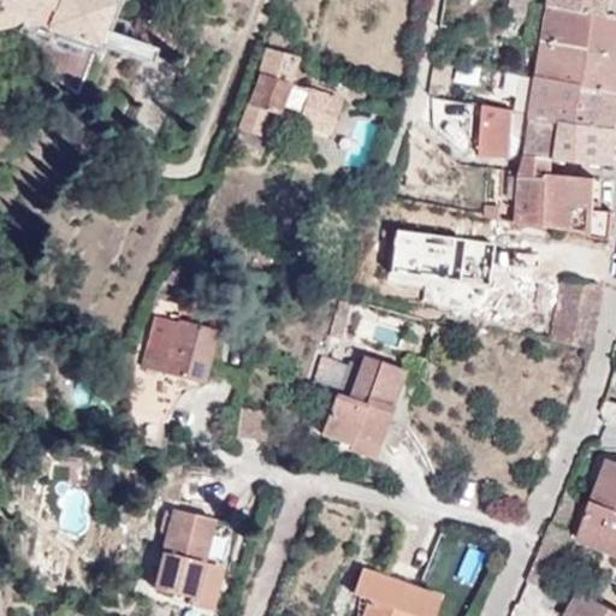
[(6,0),(34,11),(29,21),(46,28),(48,24),(98,45),(113,1),(110,0),(6,0)]
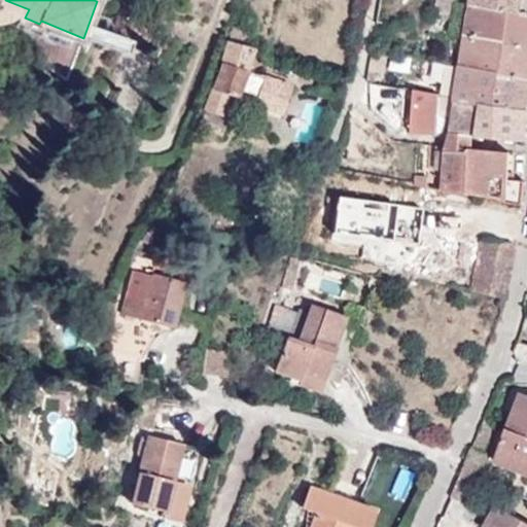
[(526,9),(481,0),(464,0),(458,27),(526,42),(526,37),(526,9)]
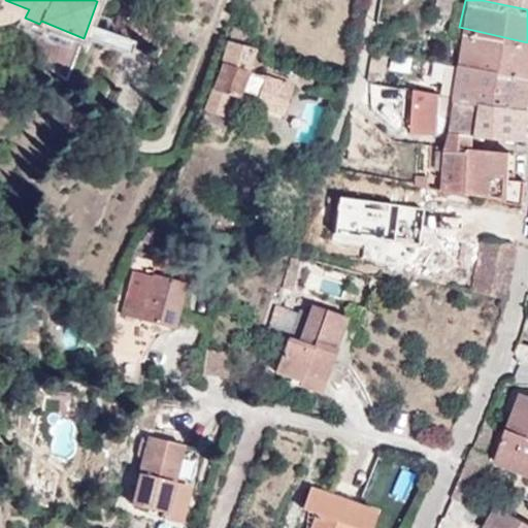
[(527,0),(482,0),(527,9),(527,0)]
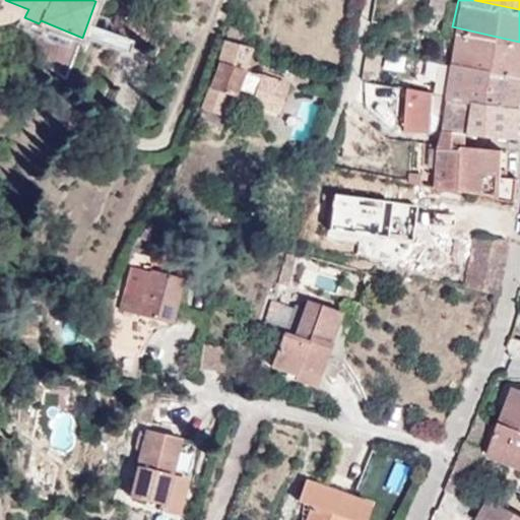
[(519,42),(452,26),(447,49),(446,57),(514,71),(519,42)]
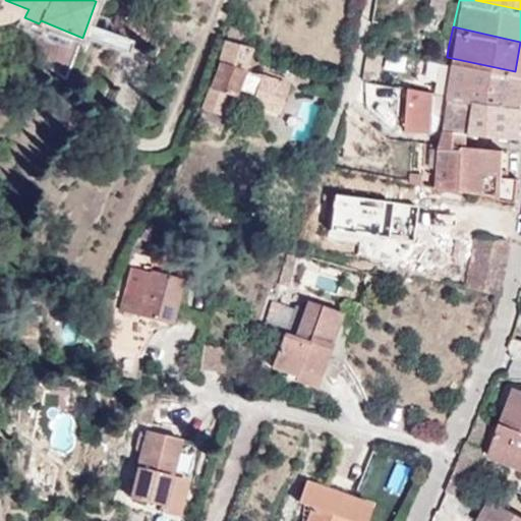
[(242,47),(247,33),(230,27),(226,42),(242,47)]
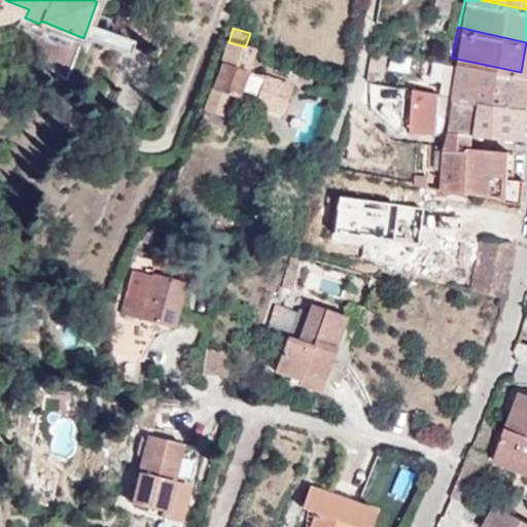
[(245,71),(252,49),(245,47),(229,42),(221,65),(205,110),(223,116),(231,96),(237,98),(240,89),(257,95),(258,105),(281,114),(291,86),(259,75),(259,77),(245,71)]
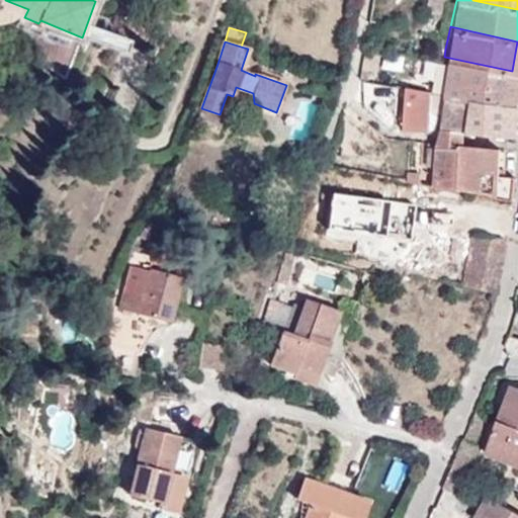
[(512,71),(444,57),(440,87),(507,100),(507,99),(512,71)]
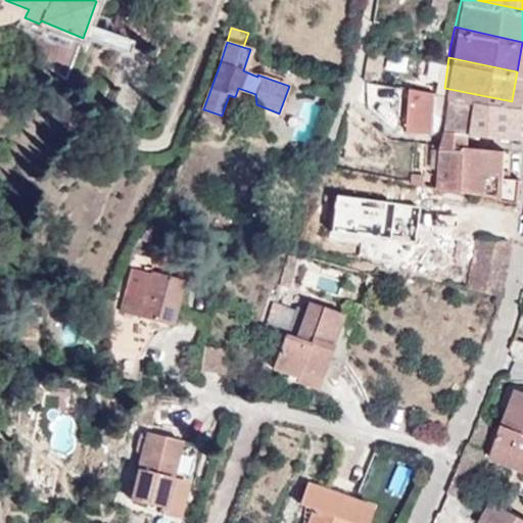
[(424,123),(428,84),(399,78),(397,120),(424,123)]
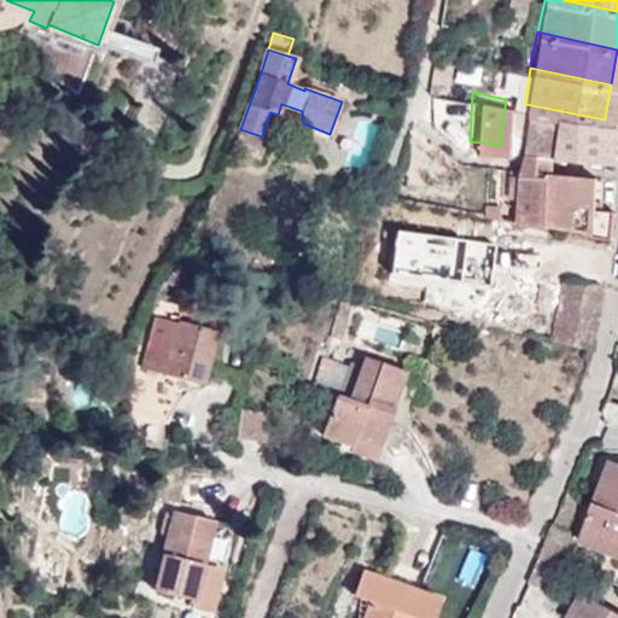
[(605,120),(525,104),(520,149),(553,151),(607,158),(605,120)]
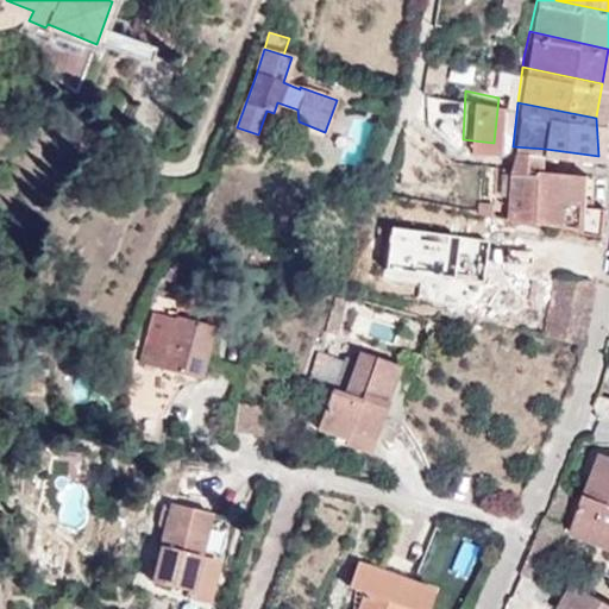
[(544,167),(545,149),(513,146),(502,159),(544,167)]
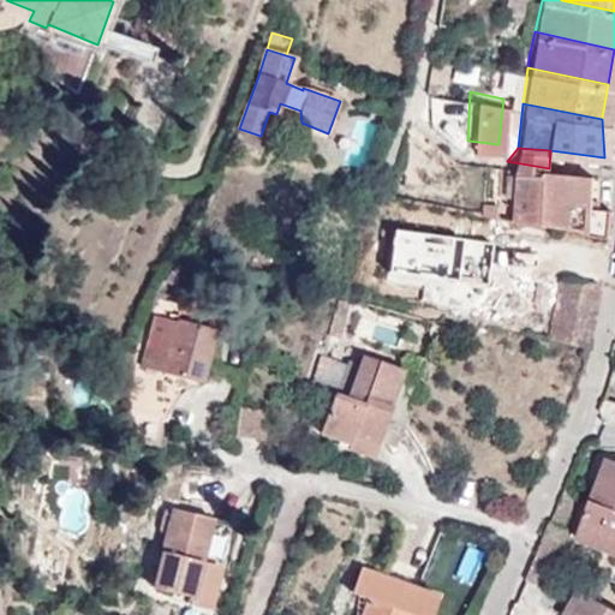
[(502,210),(598,225),(599,206),(583,203),(584,173),(549,168),(507,161),(502,210)]
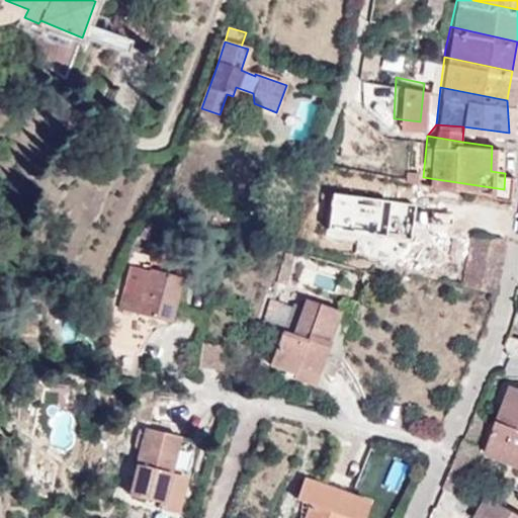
[(161,225),(150,222),(145,239),(156,242),(161,225)]
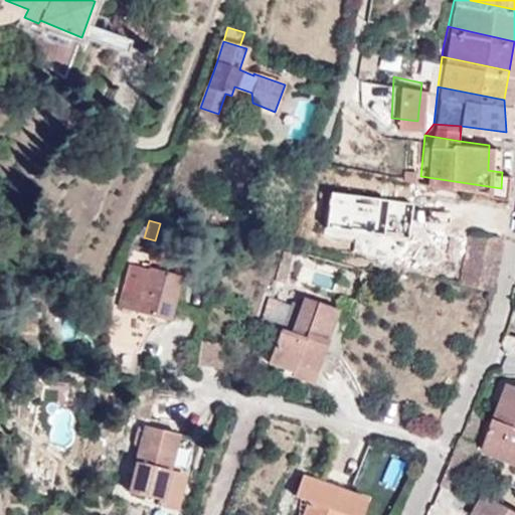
[(451,276),(485,285),(498,232),(498,231),(463,223),(450,276),(451,276)]
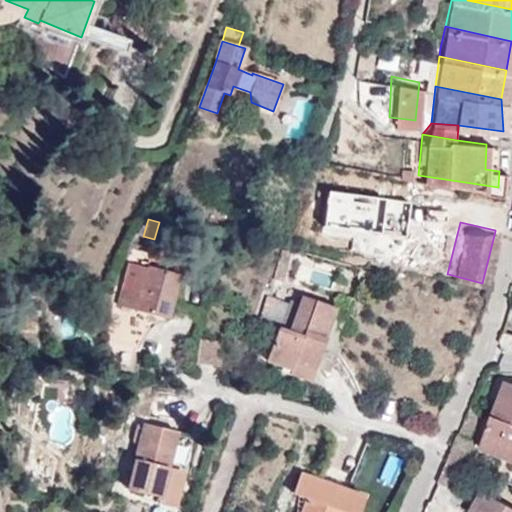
[(159,256),(150,253),(147,265),(176,273),(183,250),(162,244),(159,256)]
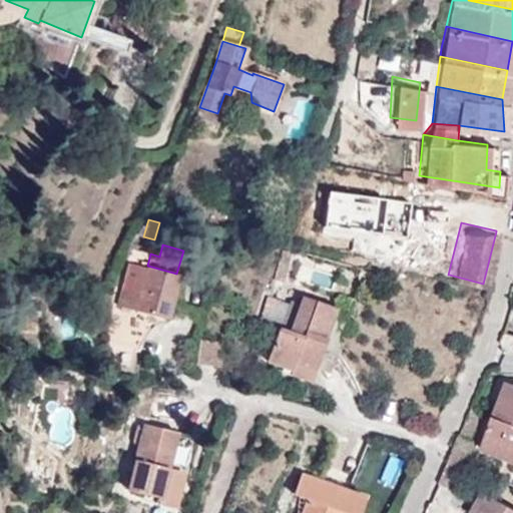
[(131,294),(123,291),(108,366),(132,370),(143,311),(167,318),(178,274),(176,274),(147,266),(150,253),(134,249),(130,262),(139,265),(131,294)]
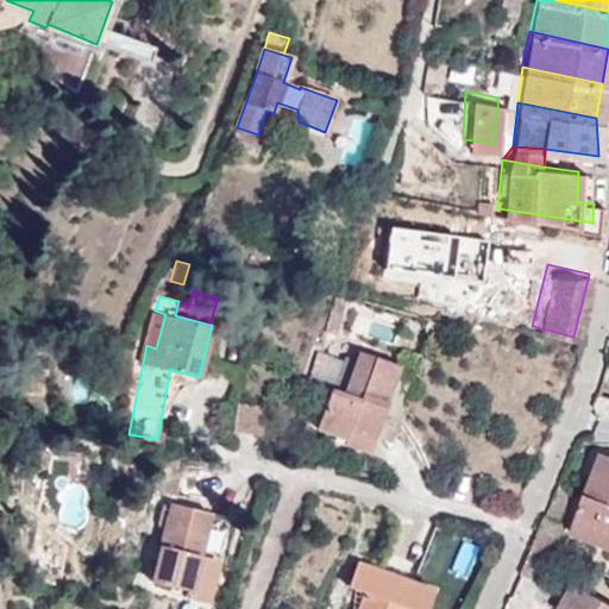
[(334,387),(344,360),(318,352),(309,377),(334,387)]
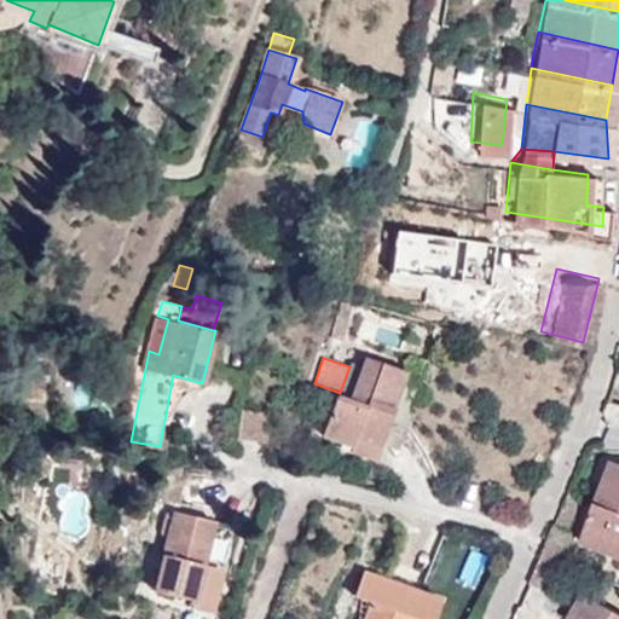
[(337,394),(323,438),(352,447),(356,440),(380,449),(408,372),(366,358),(351,399),(337,394)]
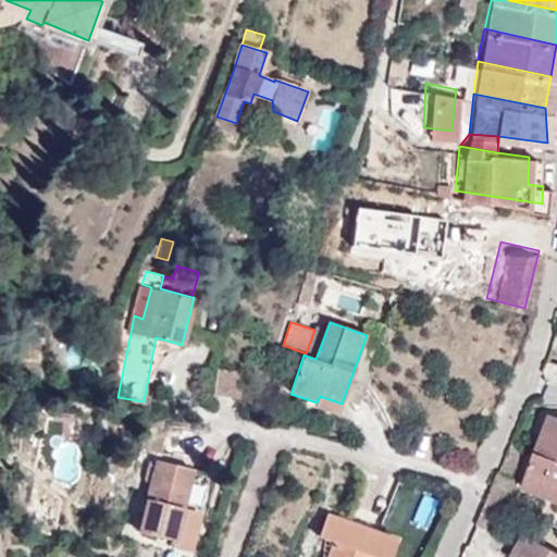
[(217,396),(242,399),(245,371),(220,368),(217,396)]
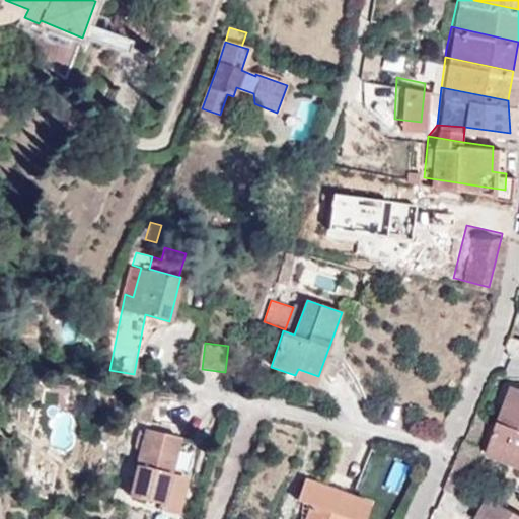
[(298,369),(295,375),(316,382),(318,376),(298,369)]
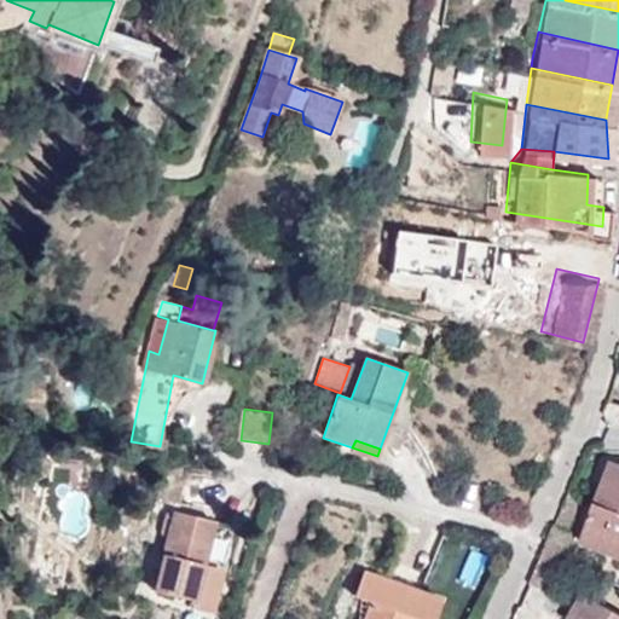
[(566,533),(612,553),(618,538),(618,447),(608,443),(566,533)]
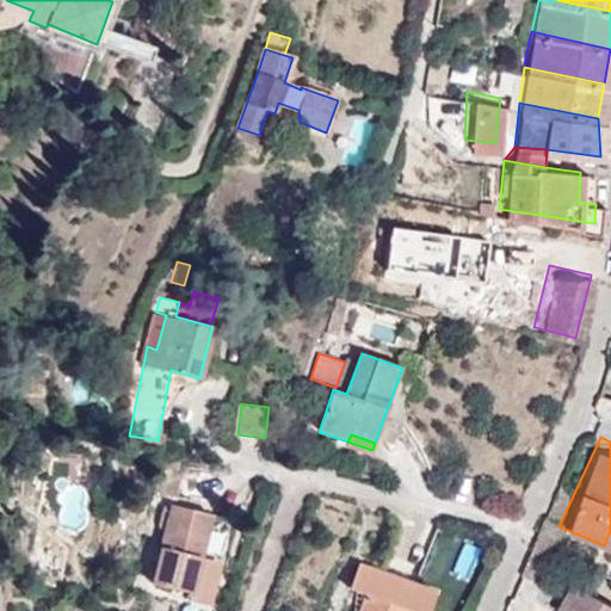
[(173,505),(153,582),(192,592),(191,598),(207,602),(228,519),(173,505)]
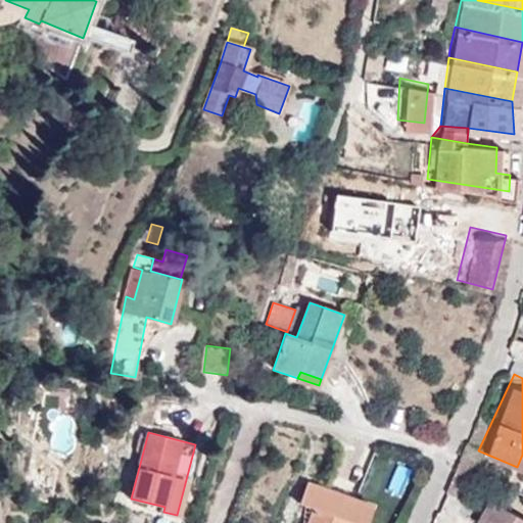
[(463,463),(449,458),(443,472),(456,476),(461,466),(463,463)]
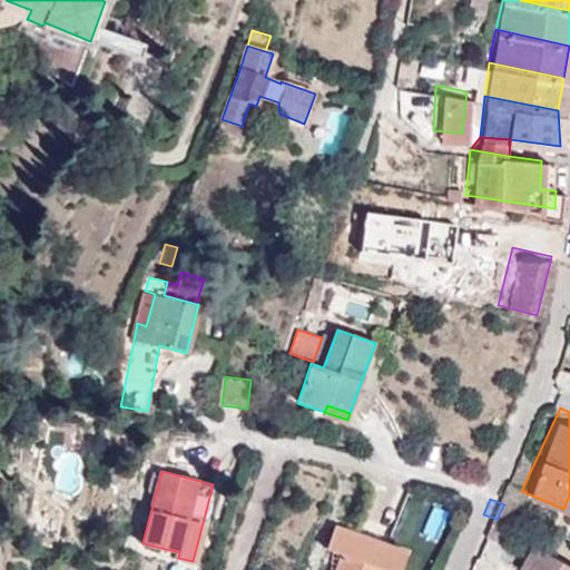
[(341,553),(334,569),(382,569),(383,569),(386,569),(399,569),(406,550),(336,524),(327,549),(341,553)]
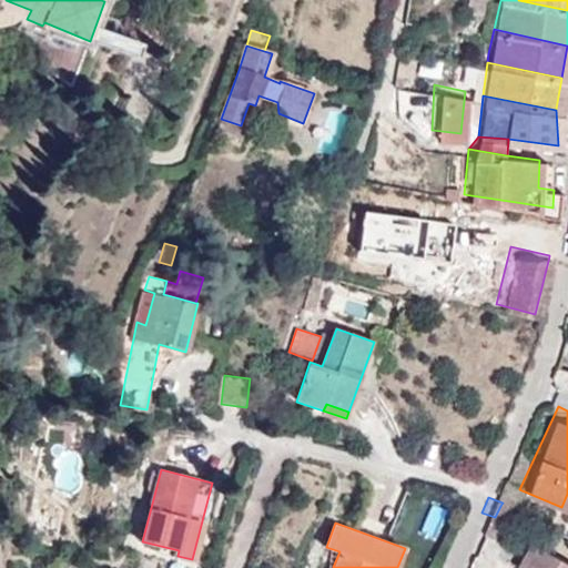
[(529,567),(567,567),(567,551),(547,539),(529,567)]
